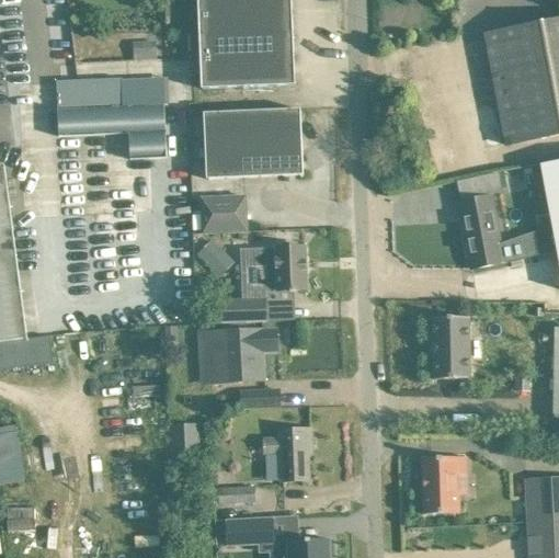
[(196,0),(201,87),(293,82),(289,0),(196,0)]
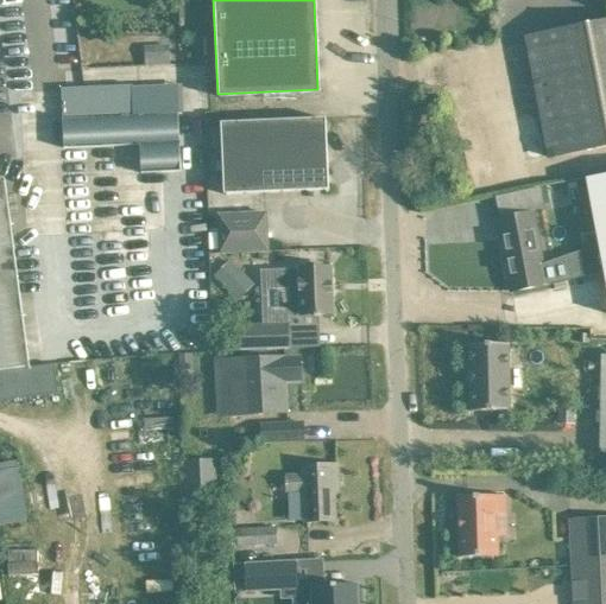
[(547,154),(570,150),(605,142),(605,19),(524,35),(547,154)]
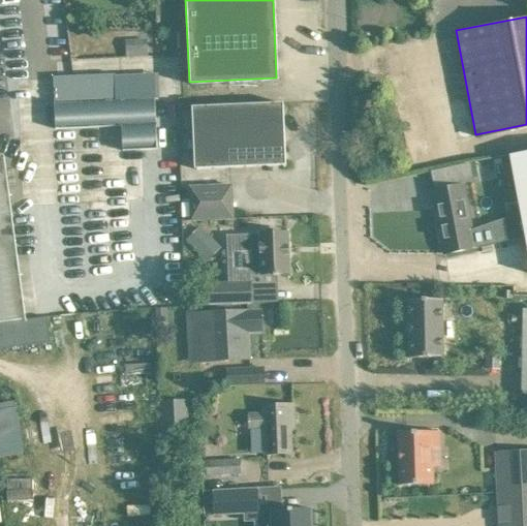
[(112,73),(52,75),(54,125),(119,122),(120,149),(155,147),(153,96),(113,98),(112,73)]
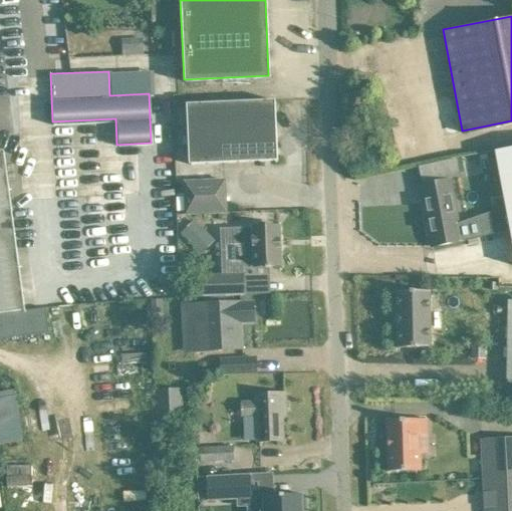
[(185,101),(188,162),(276,158),(273,97),(185,101)]
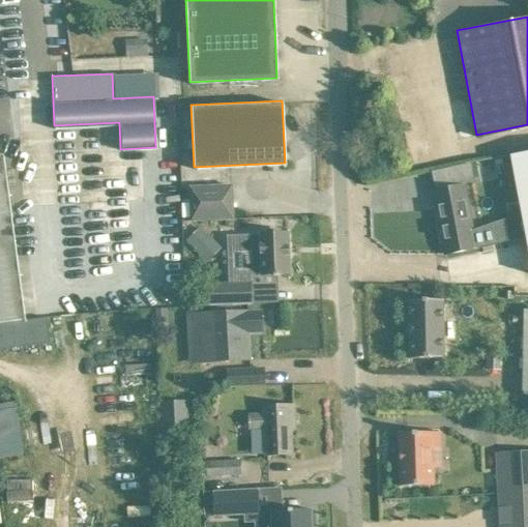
[(527,149),(508,153),(520,213),(523,235),(527,260),(527,149)]
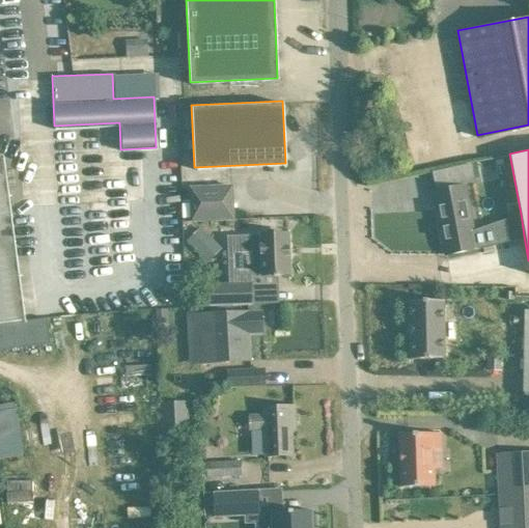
[(0,322),(8,321),(24,318),(2,154),(0,154),(0,322)]
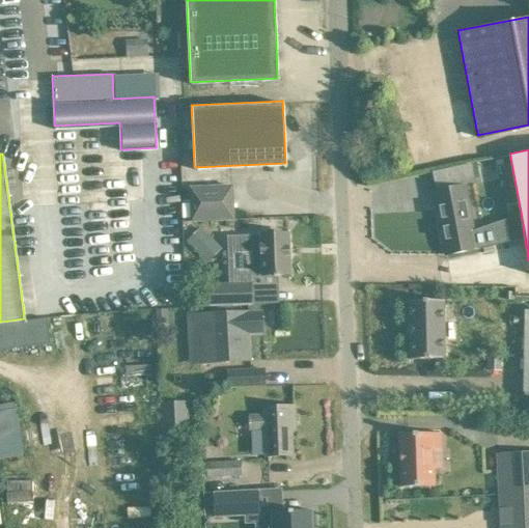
[(458,178),(472,175),(469,161),(456,163),(458,178)]
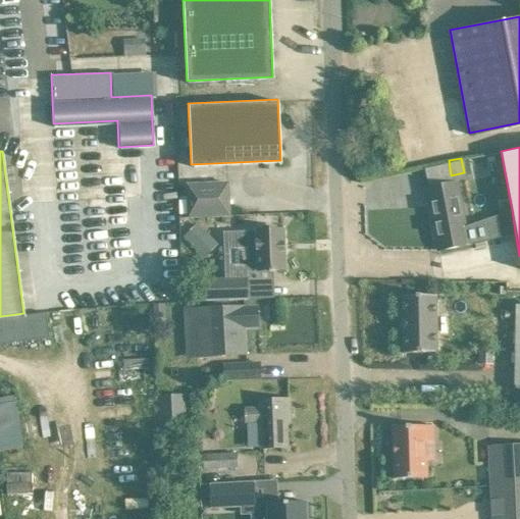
[(446,182),(425,186),(436,248),(457,244),(468,242),(467,242),(515,231),(512,210),(490,214),(464,223),(456,179),(446,182)]
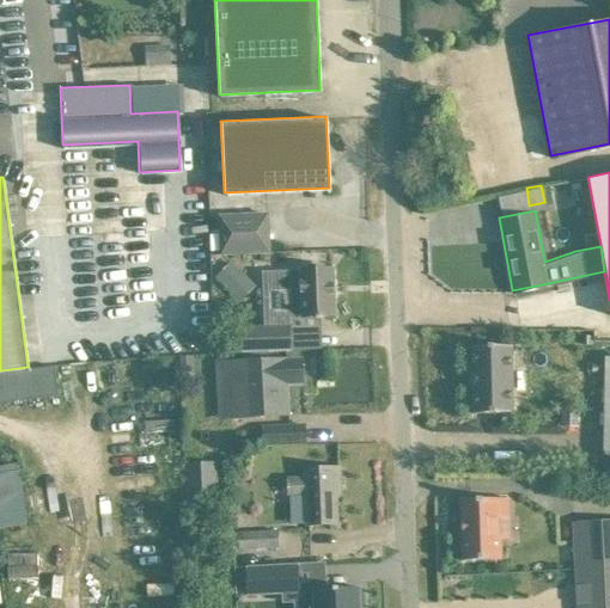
[(219,252),(267,250),(266,212),(218,214),(219,252)]
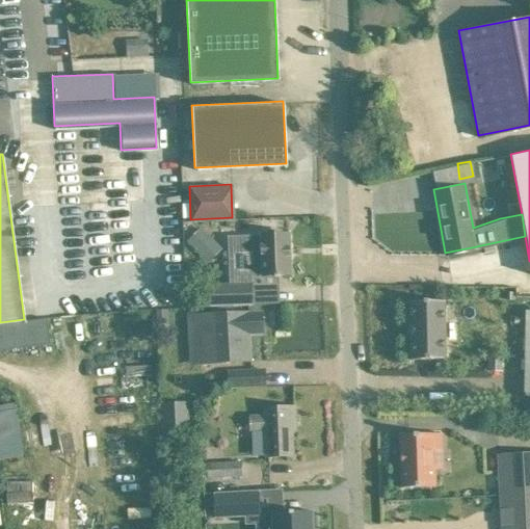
[(185,239),(204,258),(217,243),(199,226),(185,239)]
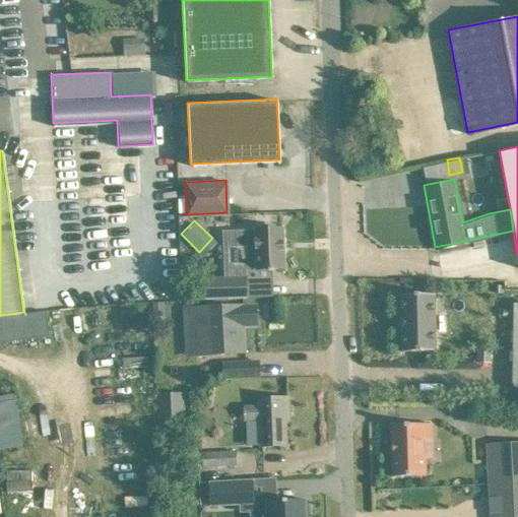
[(280,227),(260,227),(254,228),(255,240),(242,240),(243,267),(282,266),(280,227)]
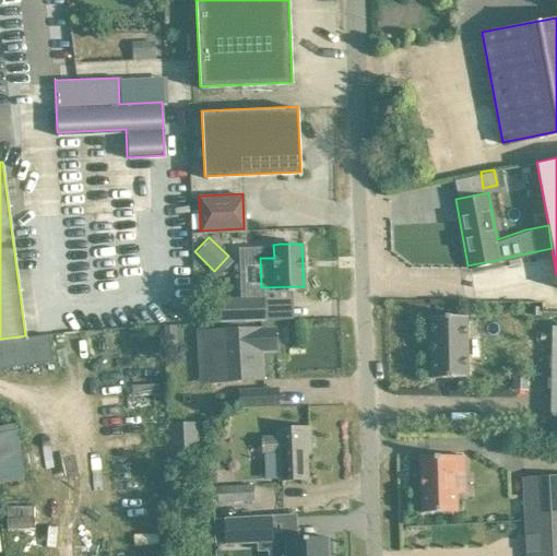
[(217,296),(217,322),(263,320),(262,295),(217,296)]
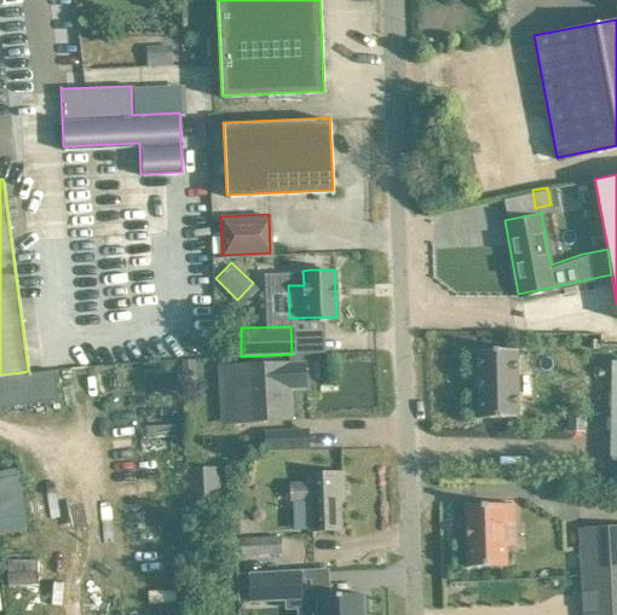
[(514,347),(476,348),(477,416),(515,415),(514,347)]
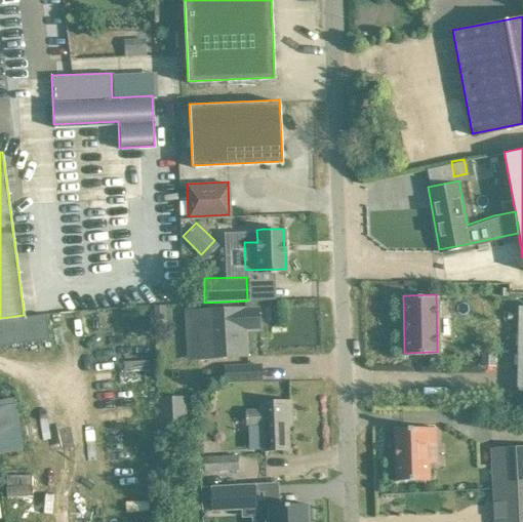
[(161,303),(152,303),(153,320),(162,319),(161,303)]
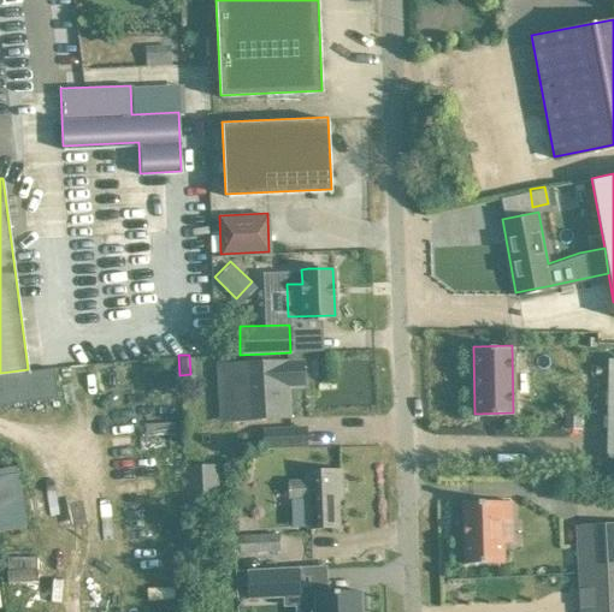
[(248,358),(235,360),(236,416),(287,414),(284,381),(302,380),(301,360),(249,363),(248,358)]
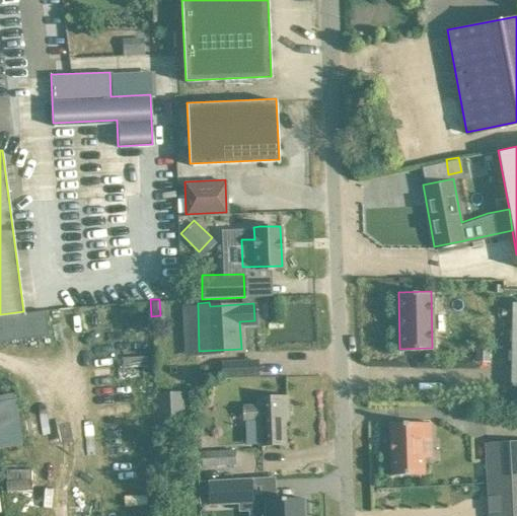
[(8,313),(0,314),(0,339),(47,333),(44,308),(23,311),(8,313)]
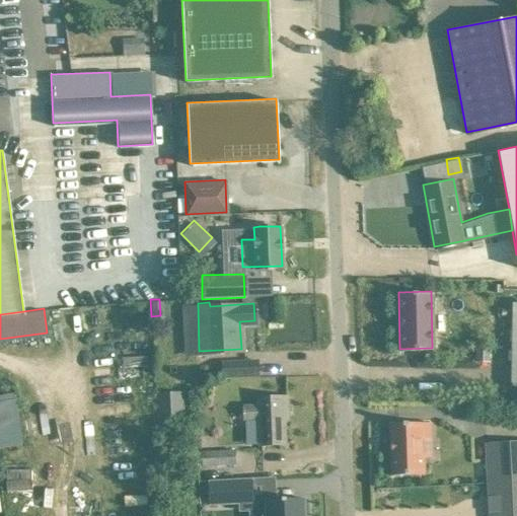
[(256,360),(221,361),(221,374),(256,372),(256,360)]
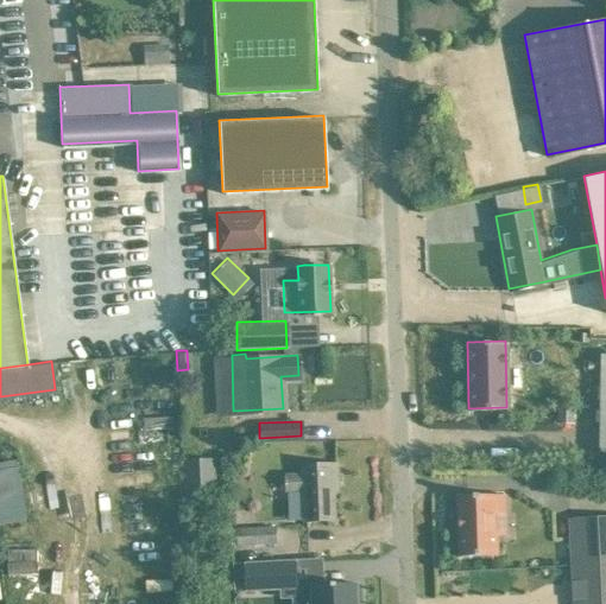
[(182,458),(183,493),(215,490),(213,456),(182,458)]
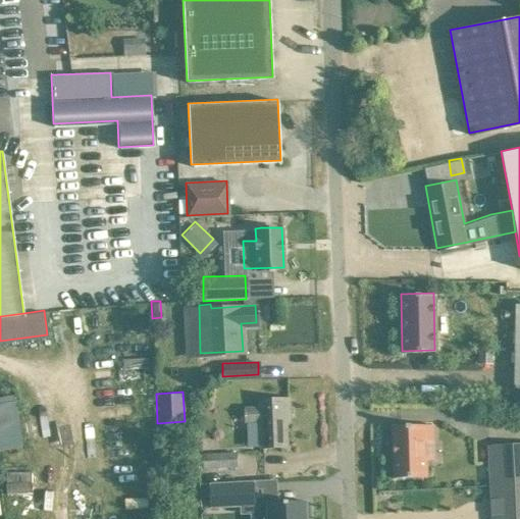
[(288,397),(267,398),(259,398),(259,405),(243,406),(244,419),(260,419),(261,446),(284,445),(283,413),(288,413),(288,397)]
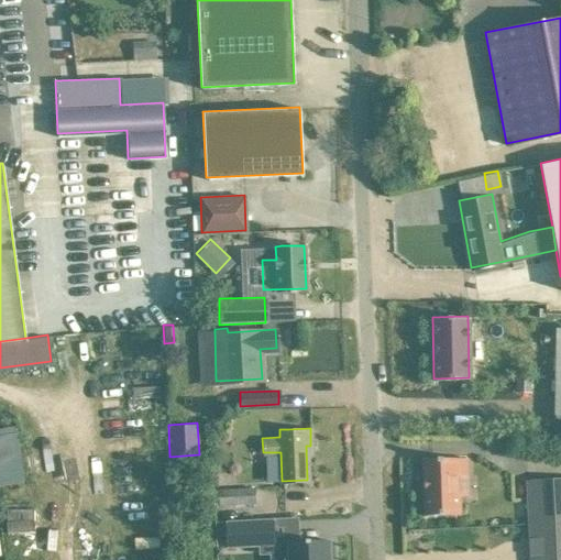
[(421,458),(422,458),(424,513),(459,512),(457,473),(465,473),(464,456),(421,458)]
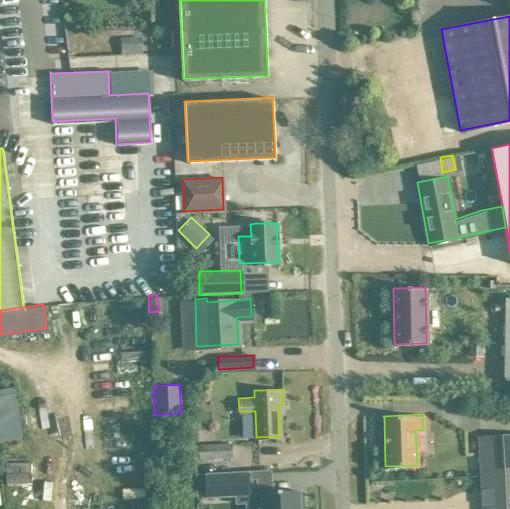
[(509,508),(509,432),(478,434),(481,508),(509,508)]
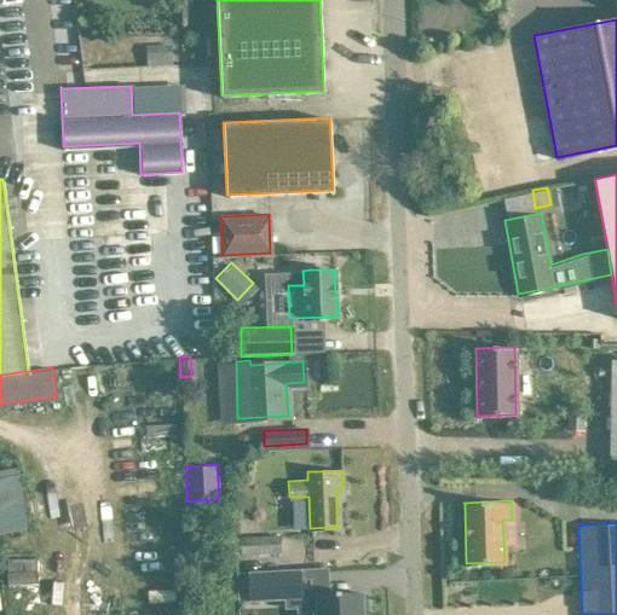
[(237,537),(237,553),(278,551),(278,535),(237,537)]
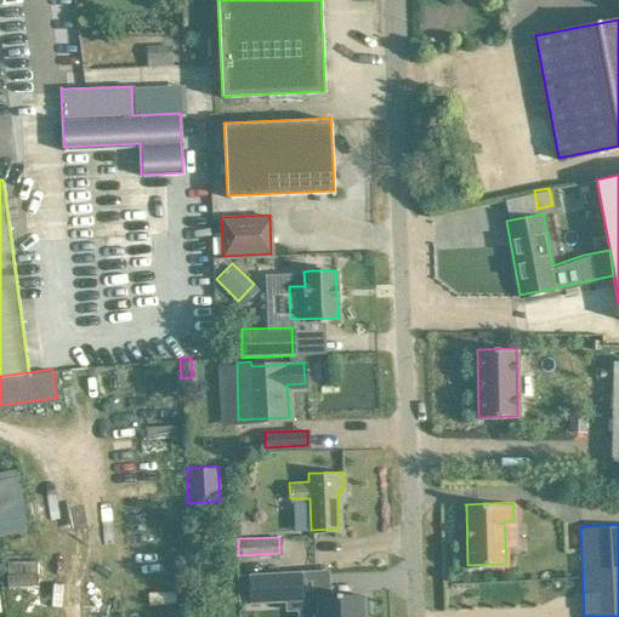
[(300,569),(248,572),(249,601),(285,599),(302,598),(300,569)]
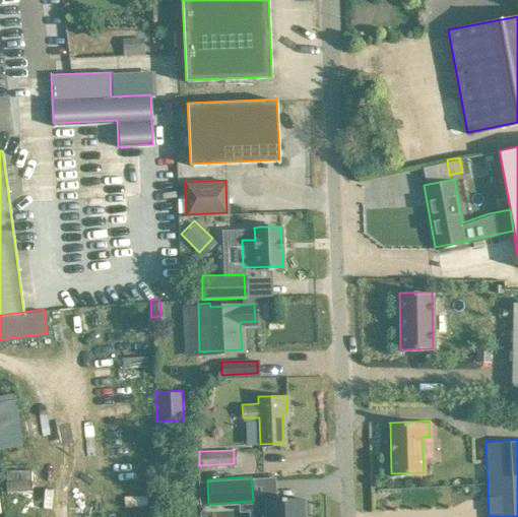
[(305,516),(304,496),(259,499),(260,516),(261,516),(266,516),(305,516)]
